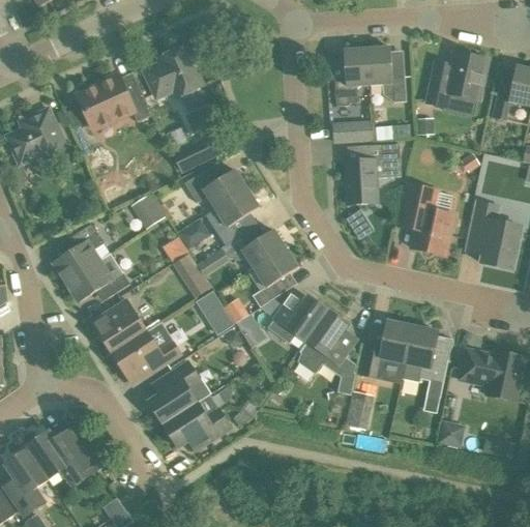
[(233,48),(239,45),(234,35),(229,38),(233,48)]
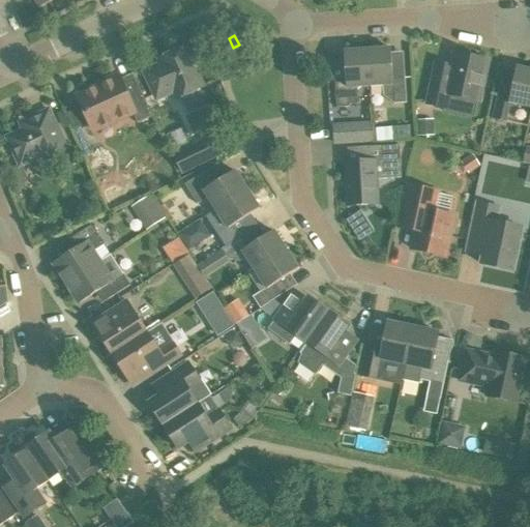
[(204,64),(195,45),(187,48),(185,45),(158,57),(159,59),(141,67),(155,99),(174,91),(176,95),(203,83),(196,67),(204,64)]
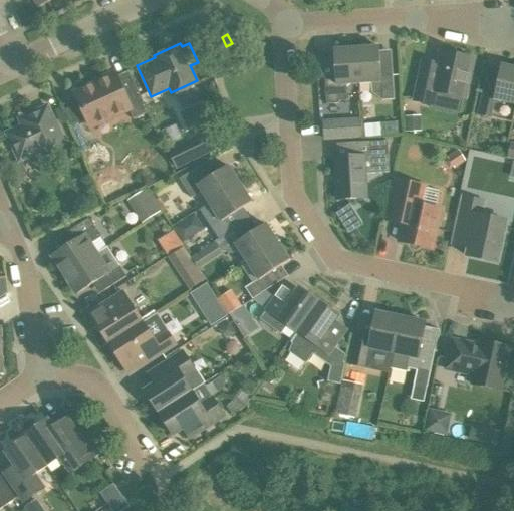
[(356,45),(358,81),(370,80),(371,90),(381,97),(395,97),(393,69),(380,70),(378,44),(356,45)]
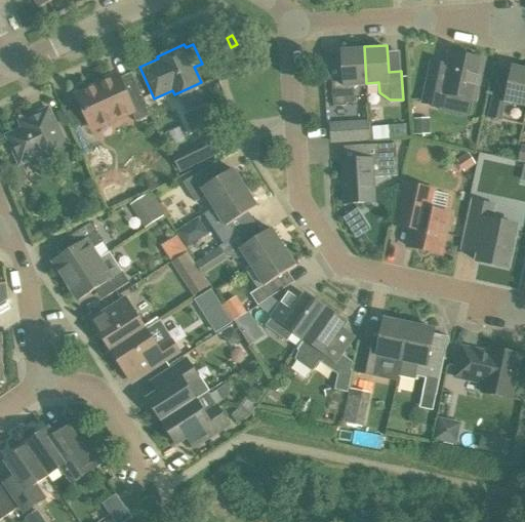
[(354,84),(366,83),(364,46),(340,48),(342,75),(330,76),(332,104),(346,103),(345,101),(355,99),(354,84)]
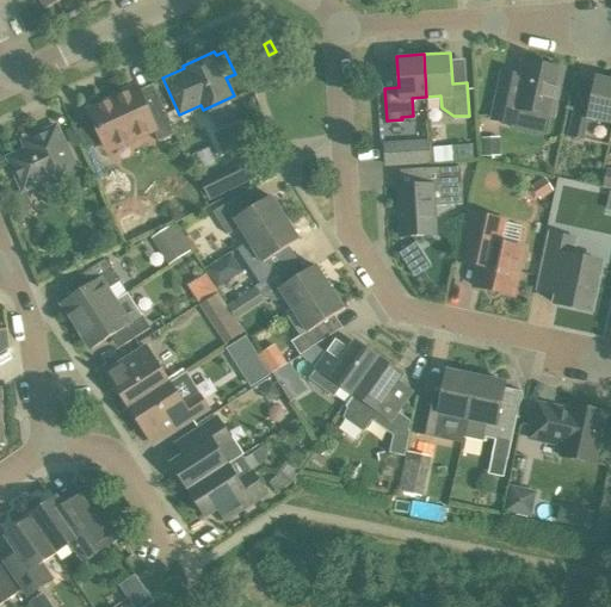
[(550,113),(561,67),(525,60),(523,72),(500,67),(489,118),(517,124),(520,106),(550,113)]
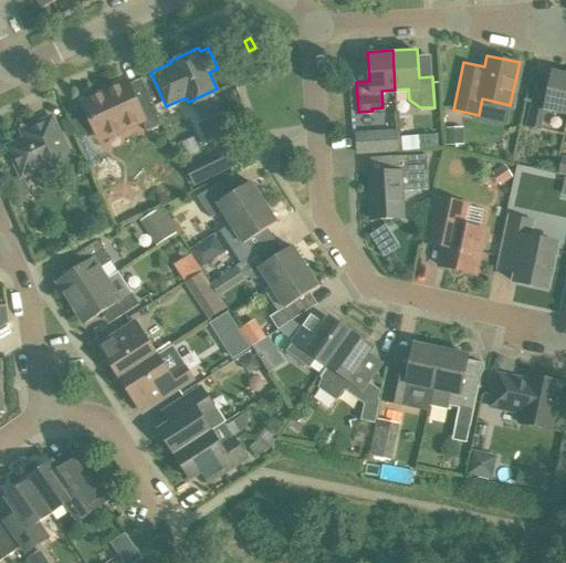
[(565,112),(565,71),(552,69),(545,101),(532,97),(526,124),(540,127),(544,107),(565,112)]
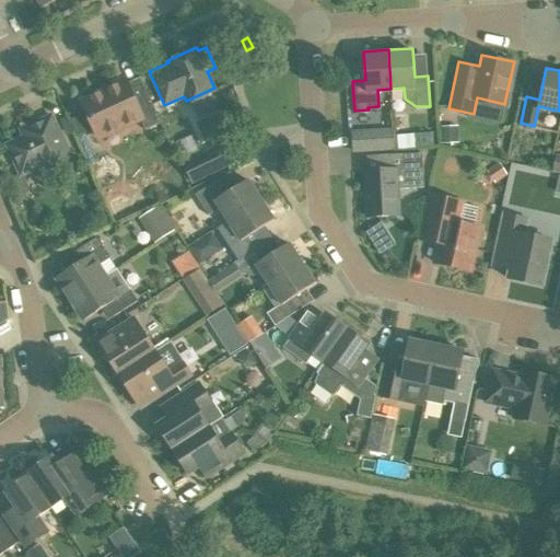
[(161,119),(140,74),(125,81),(124,79),(82,99),(100,136),(140,117),(144,127),(161,119)]
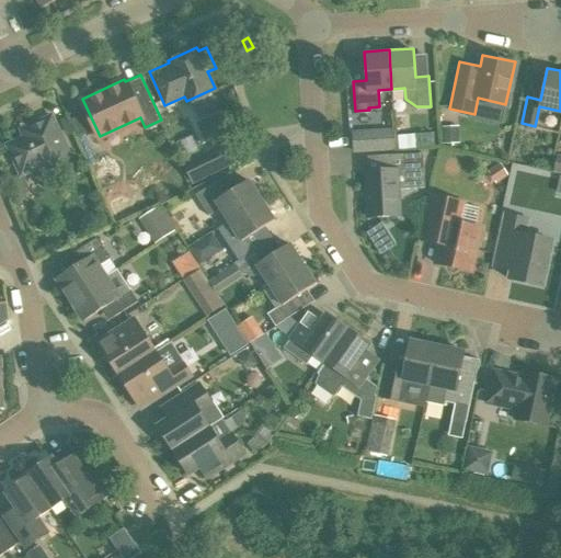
[(21,173),(38,166),(43,175),(72,161),(68,151),(50,113),(33,121),(32,123),(31,125),(33,129),(7,141),(21,173)]
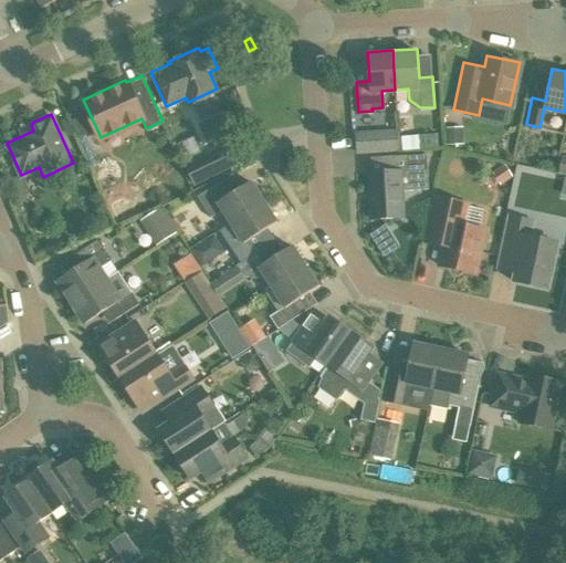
[(463,124),(444,124),(446,144),(463,142),(463,124)]
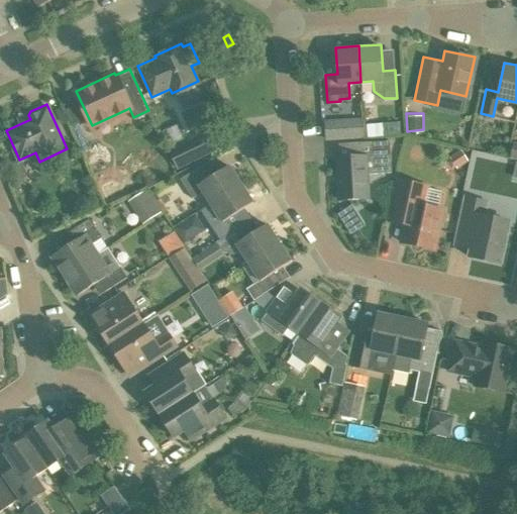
[(363,117),(323,119),(325,138),(365,136),(363,117)]
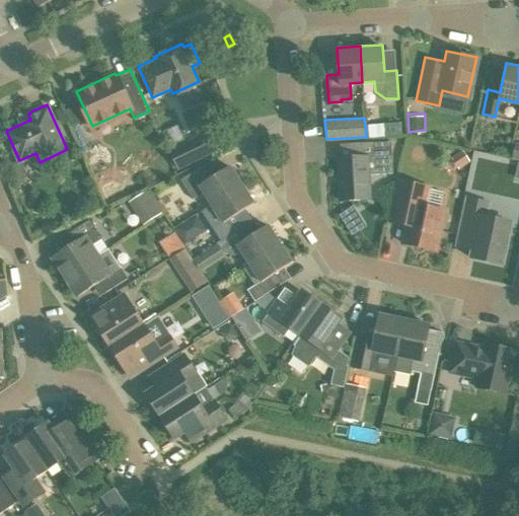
[(178,168),(220,148),(210,130),(169,149),(178,168)]
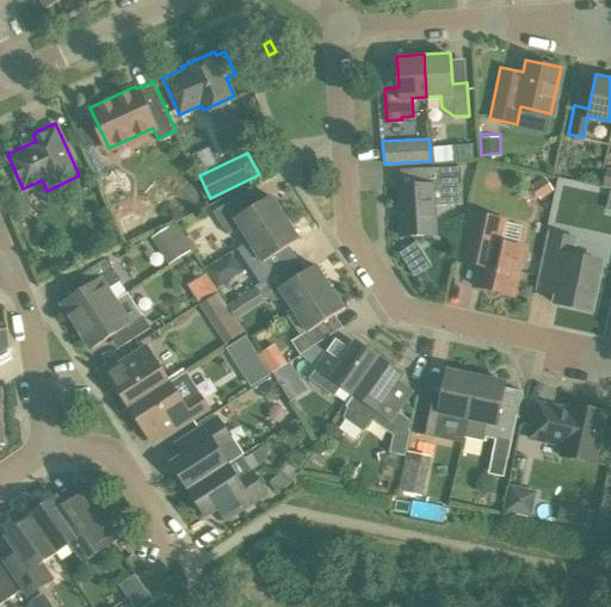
[(401,234),(434,233),(433,203),(463,202),(462,163),(430,166),(430,183),(399,184),(401,234)]
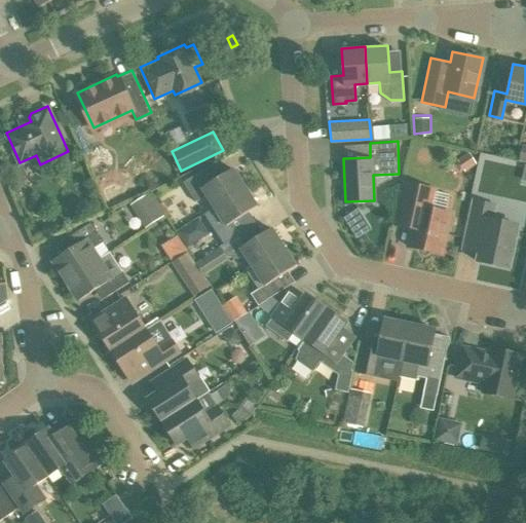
[(468,150),(457,158),(465,171),(477,162),(468,150)]
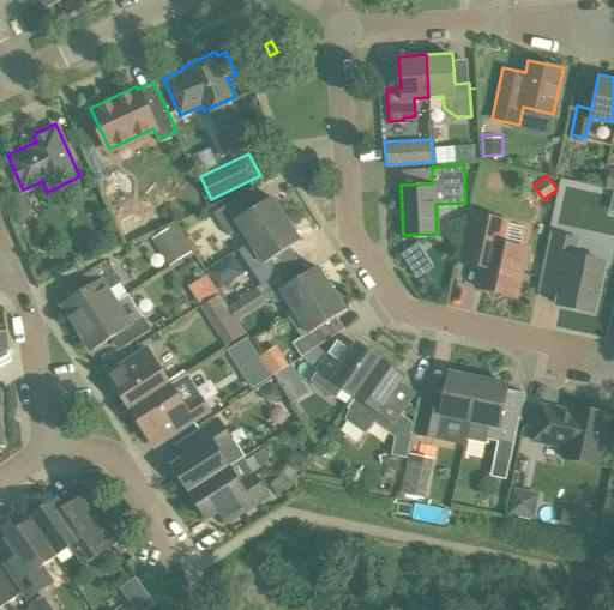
[(250,240),(287,216),(272,194),(242,212),(234,198),(214,211),(228,234),(240,225),(250,240)]
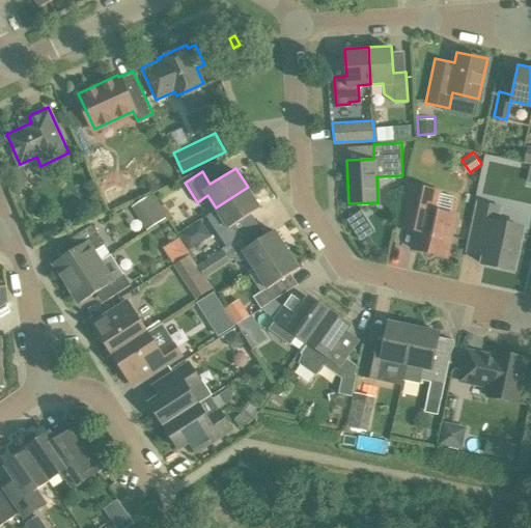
[(119,181),(103,189),(110,205),(127,198),(119,181)]
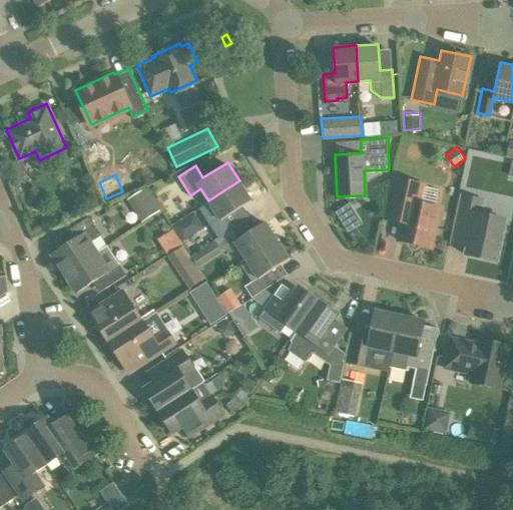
[(431,245),(440,207),(422,203),(427,182),(393,174),(383,218),(401,222),(397,237),(431,245)]
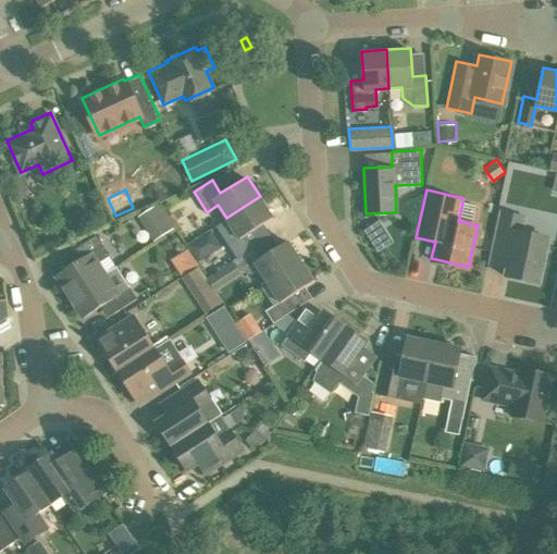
[(236,257),(254,245),(246,234),(273,217),(260,196),(226,218),(238,236),(227,244),(236,257)]
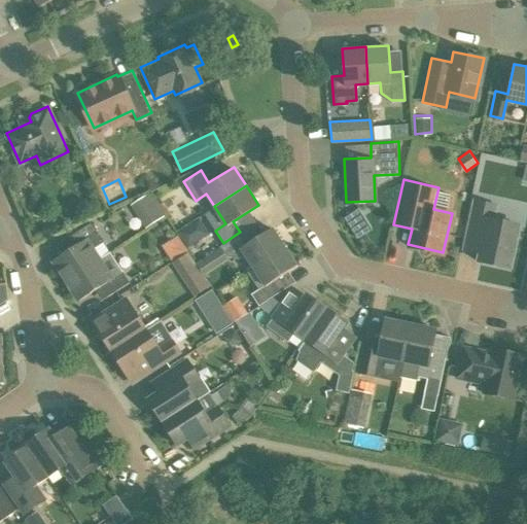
[(145,226),(165,213),(150,190),(130,204),(145,226)]
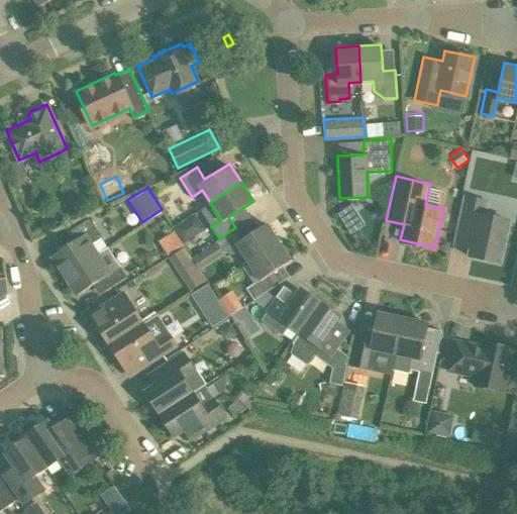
[(501,262),(510,219),(484,214),(487,200),(466,195),(459,221),(476,224),(470,254),(501,262)]
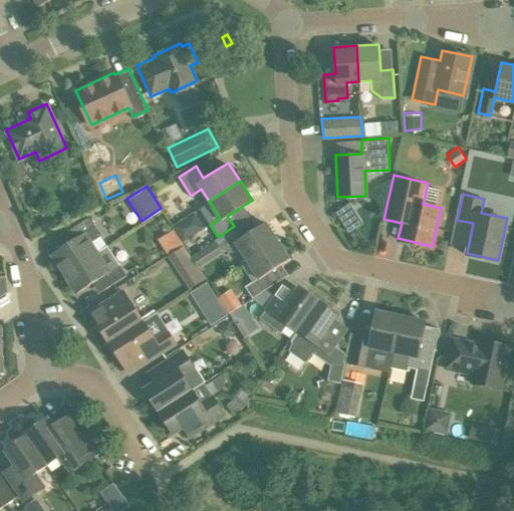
[(349,202),(335,211),(348,231),(362,222),(349,202)]
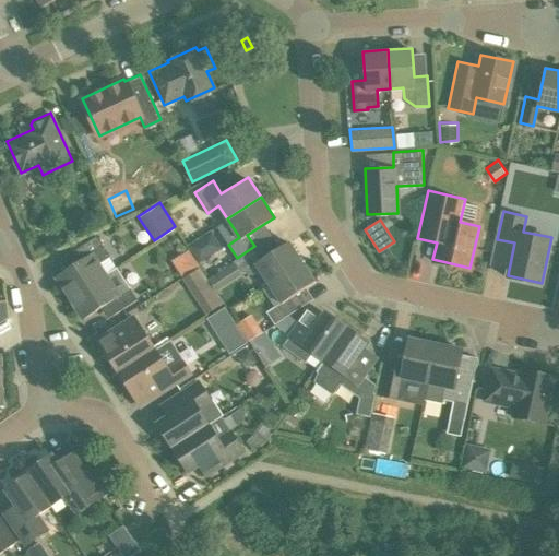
[(199,261),(223,246),(211,229),(188,245),(199,261)]
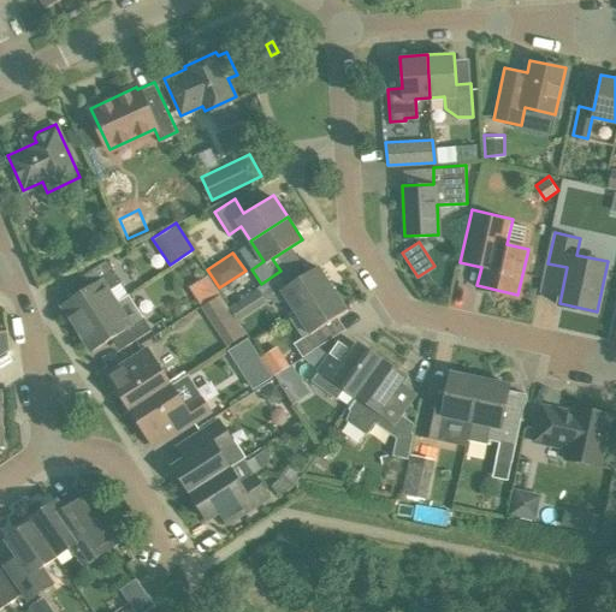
[(116,301),(108,289),(122,280),(106,257),(82,273),(90,286),(63,303),(77,326),(116,301)]
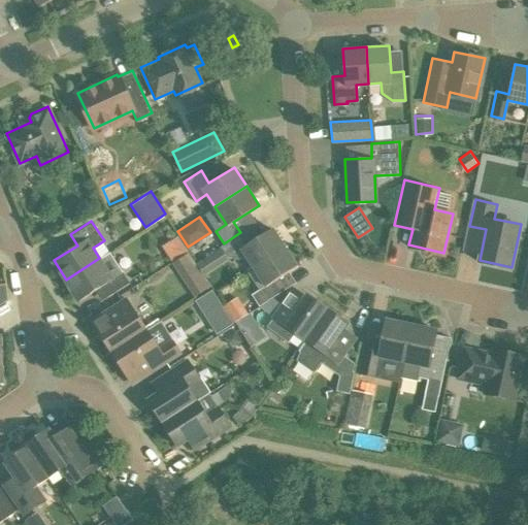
[(254,266),(285,245),(272,227),(248,243),(240,232),(224,243),(221,245),(227,256),(239,258),(245,254),(254,266)]
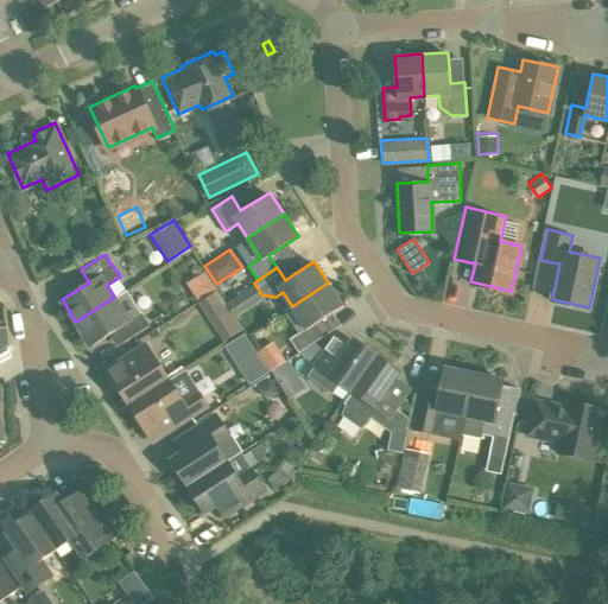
[(328,283),(292,306),(305,328),(290,337),(298,351),(321,336),(312,324),(342,305),(328,283)]
